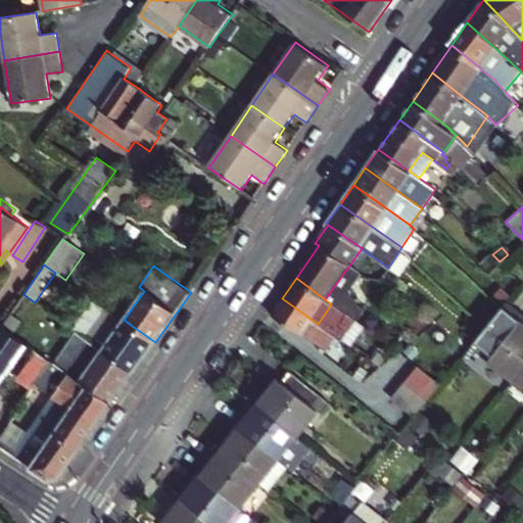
[(144,291),(139,287),(119,317),(124,320),(144,291)]
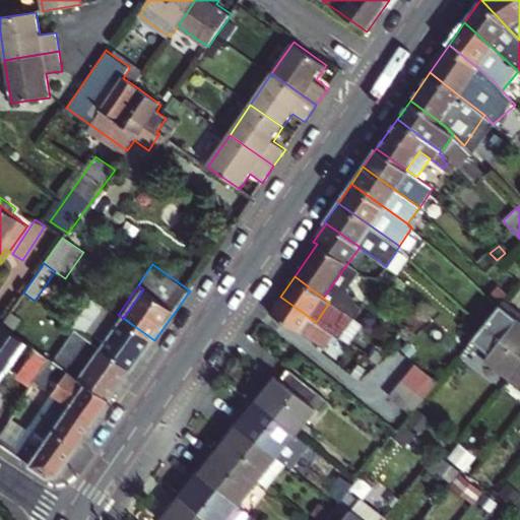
[(318,324),(316,322),(280,297),(269,313),(307,338),(323,348),(332,333),(318,324)]
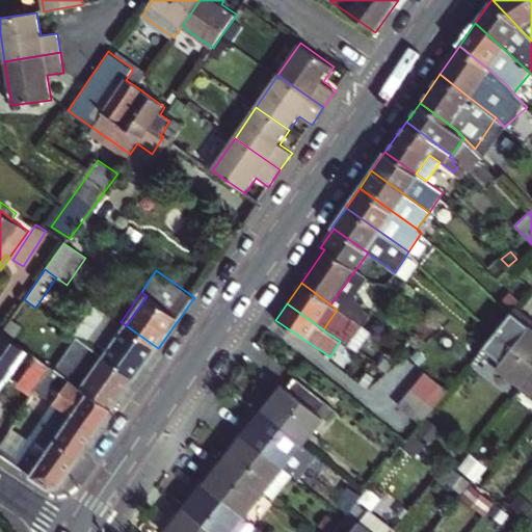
[(531,328),(531,322),(513,308),(510,312),(531,328)]
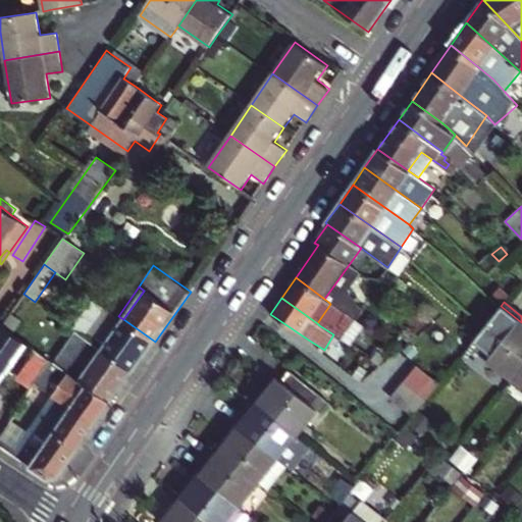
[(469,346),(511,379),(521,365),(521,322),(501,306),(469,346)]
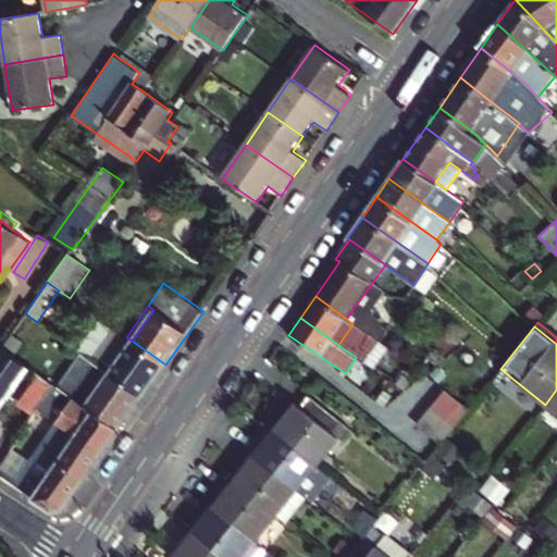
[(165,364),(132,341),(126,337),(112,327),(90,359),(144,397),(165,364)]
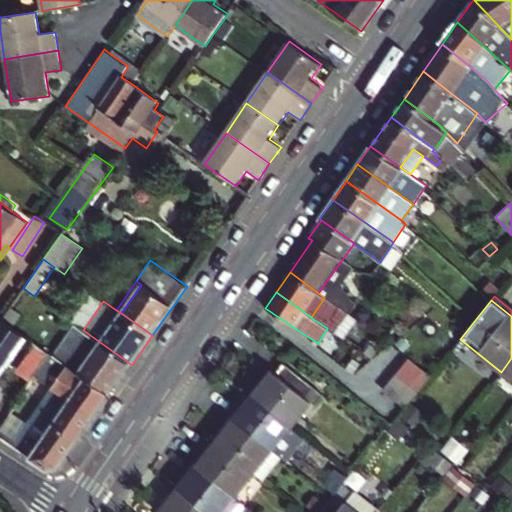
[(19,312),(11,306),(2,318),(11,325),(19,312)]
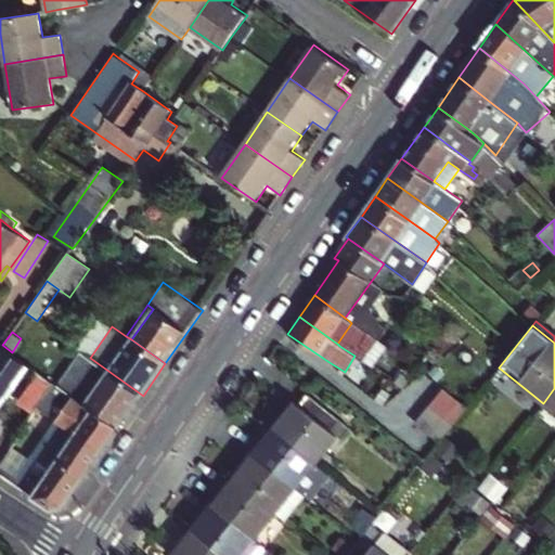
[(493,352),(501,360),(512,347),(503,339),(493,352)]
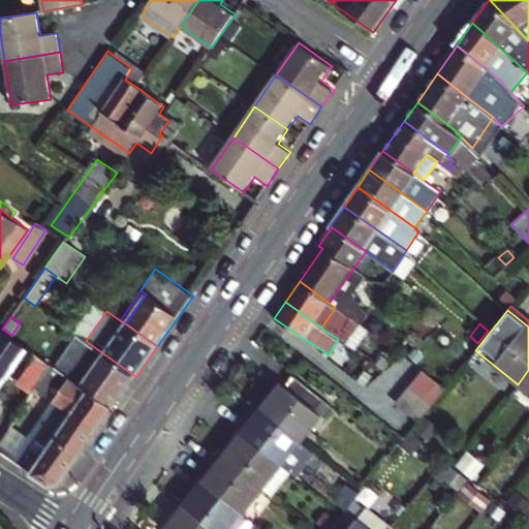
[(0,386),(28,347),(11,336),(2,329),(0,331),(0,386)]
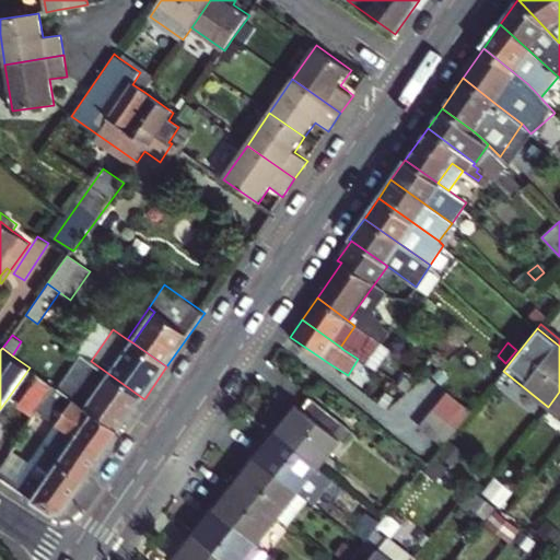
[(144,399),(91,361),(81,354),(58,387),(76,399),(121,432),(144,399)]
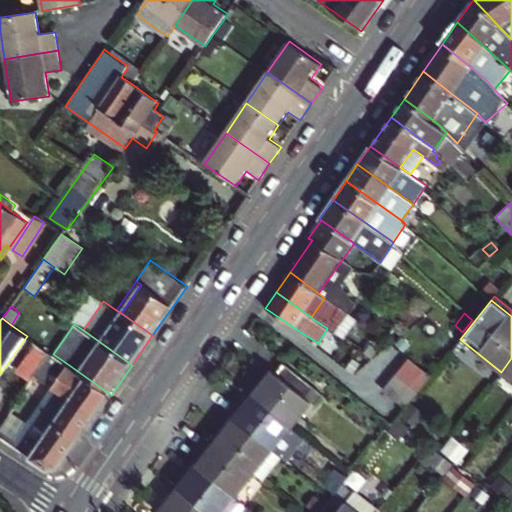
[(27,353),(18,369),(34,378),(50,351),(27,337),(20,349),(27,353)]
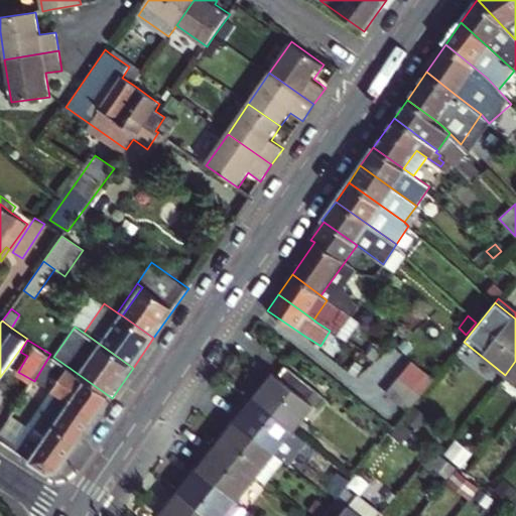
[(349,350),(342,360),(355,369),(362,358),(349,350)]
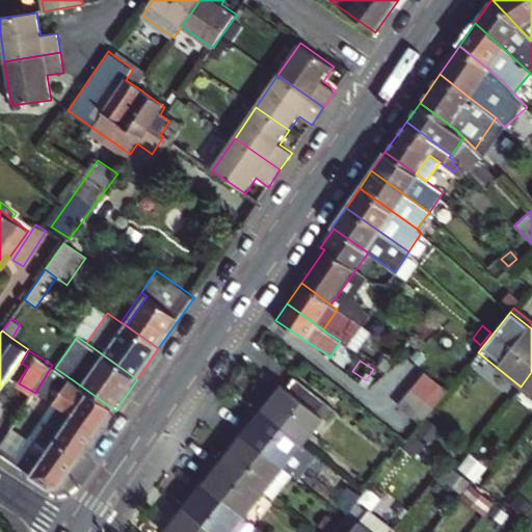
[(531,372),(521,387),(531,395),(531,372)]
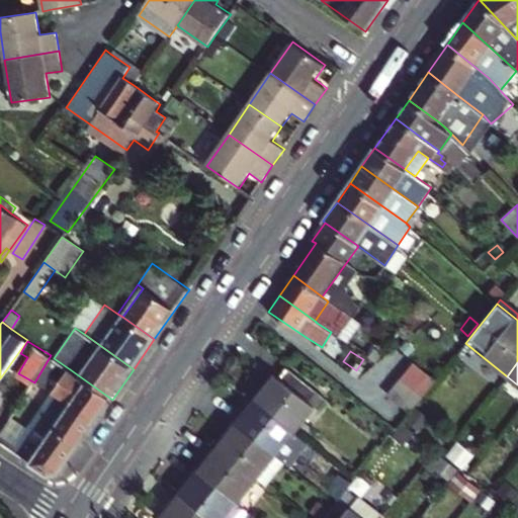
[(255,400),(294,432),(316,407),(320,411),(328,400),(287,366),(279,377),(275,375),(255,400)]
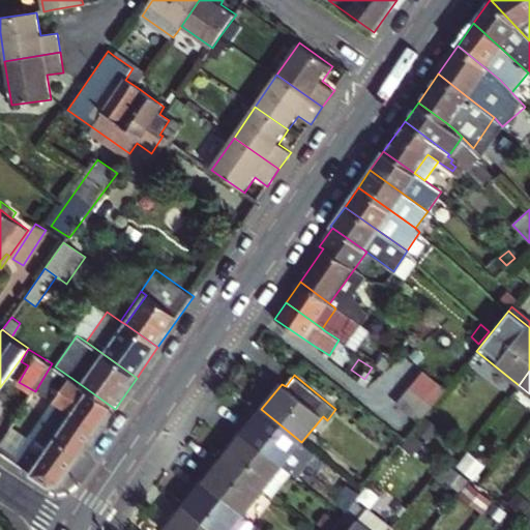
[(71,378),(57,400),(101,429),(115,409),(71,378)]
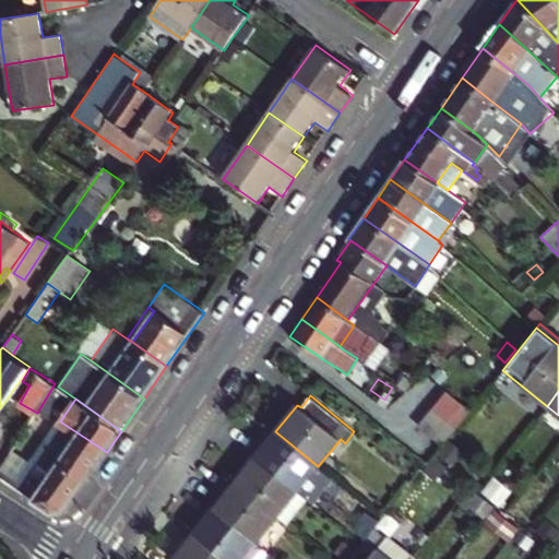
[(455,428),(430,407),(416,425),(441,445),(455,428)]
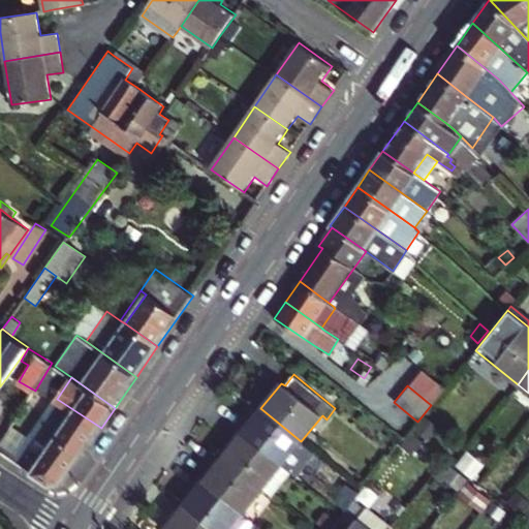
[(101,428),(57,399),(33,435),(27,431),(10,458),(52,486),(62,484),(101,428)]
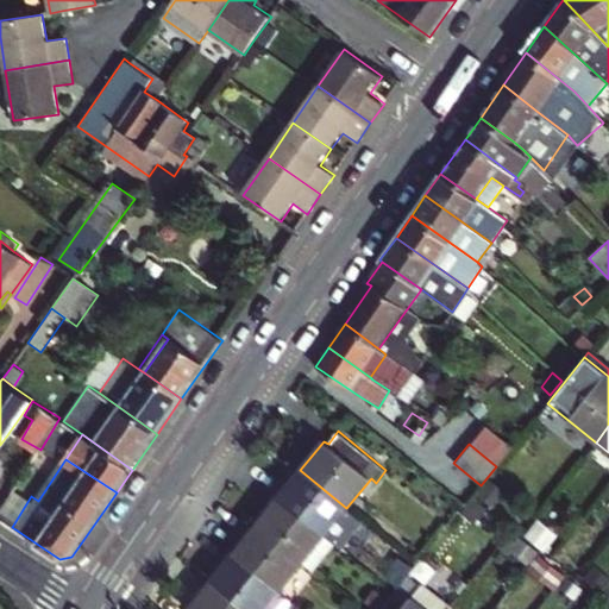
[(288,478),(274,496),(324,537),(346,508),(300,470),(290,482),(288,478)]
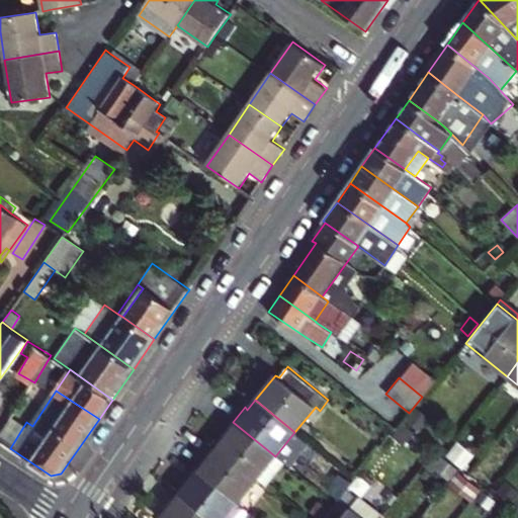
[(217,448),(257,480),(264,486),(283,462),(275,456),(233,422),(221,436),(224,439),(217,448)]
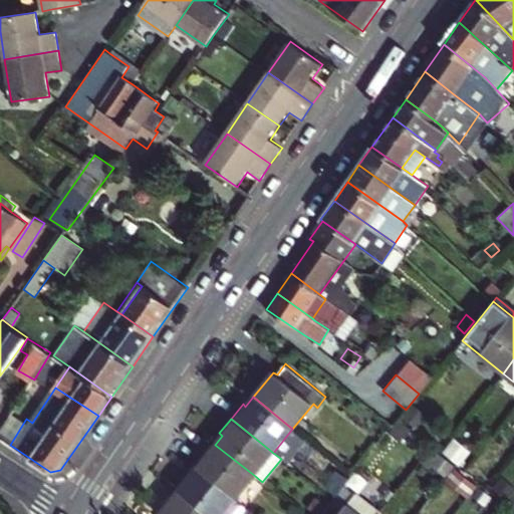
[(455,438),(444,451),(459,464),(470,450),(455,438)]
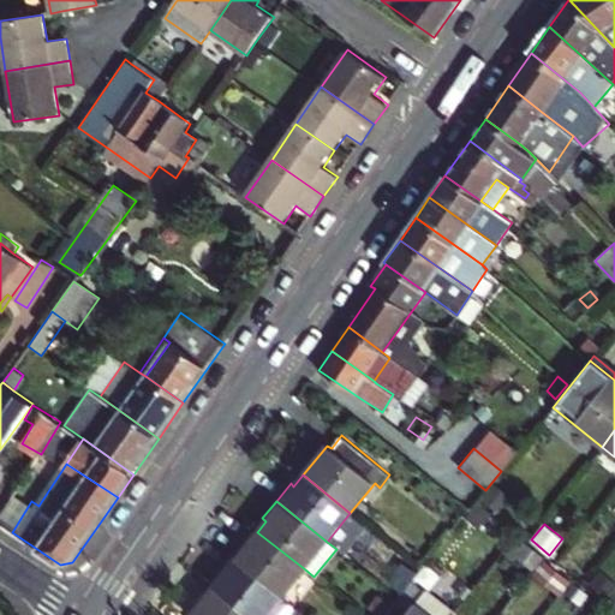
[(281,598),(305,569),(257,532),(249,543),(245,539),(230,557),(281,598)]
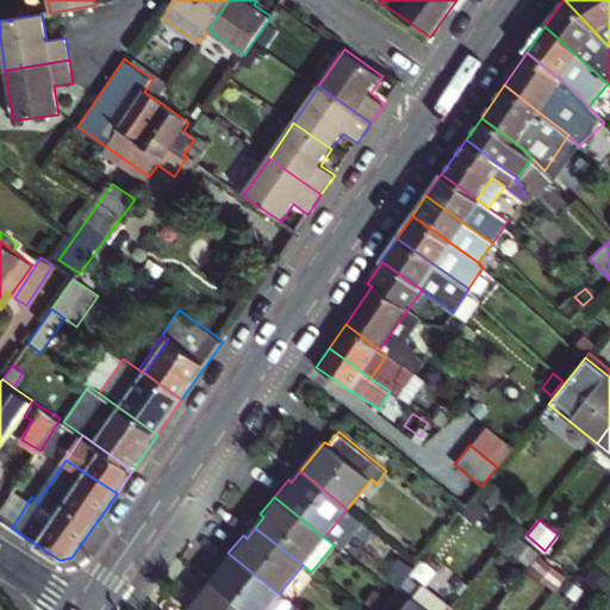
[(514,533),(500,549),(508,555),(511,552),(527,565),(539,552),(514,533)]
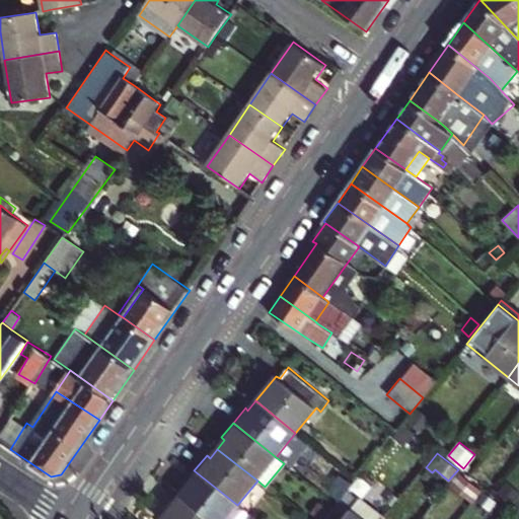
[(178,497),(206,518),(224,518),(237,505),(194,470),(181,485),(186,488),(178,497)]
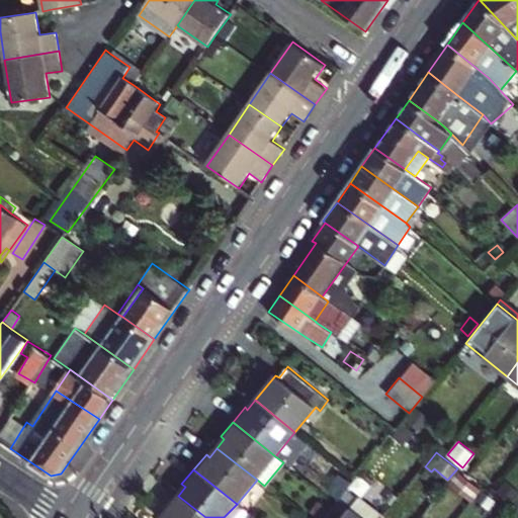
[(493,513),(502,502),(491,494),(483,487),(475,498),(493,513)]
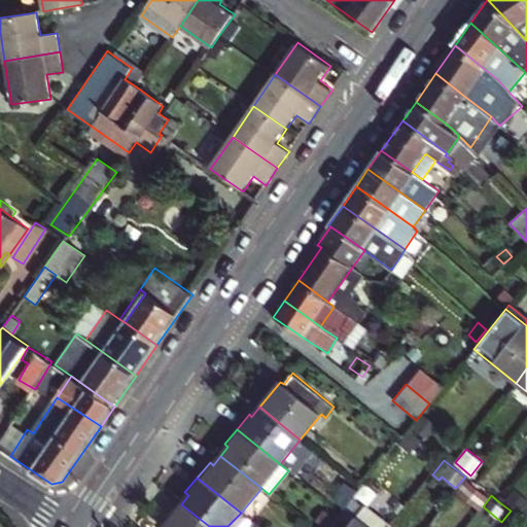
[(327,526),(385,526),(386,526),(351,497),(327,526)]
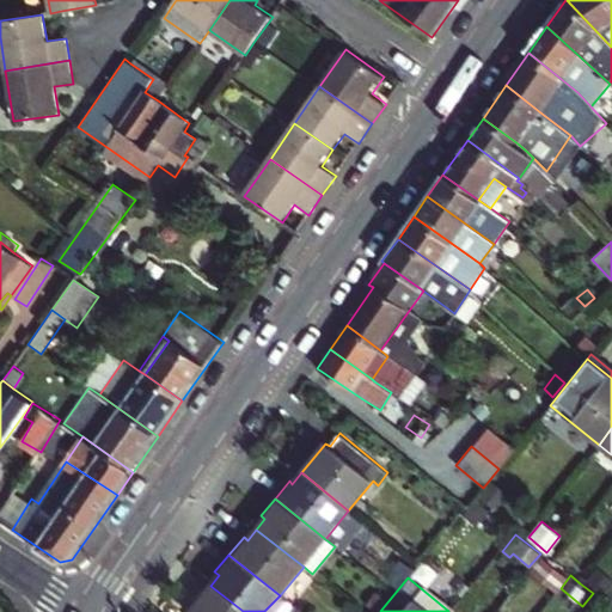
[(243,611),(210,586),(188,611),(243,611)]
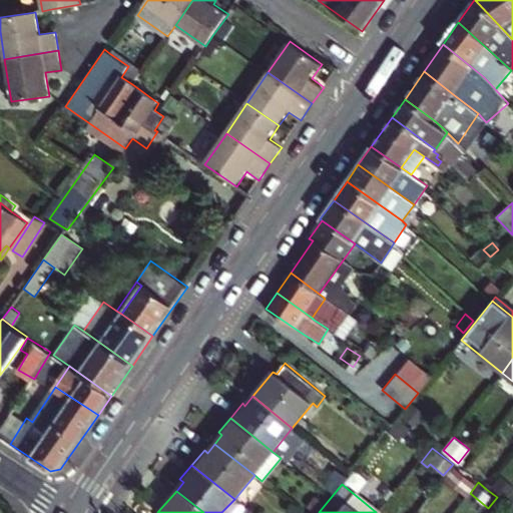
[(306,506),(314,512),(316,512),(325,502),(315,495),(306,506)]
